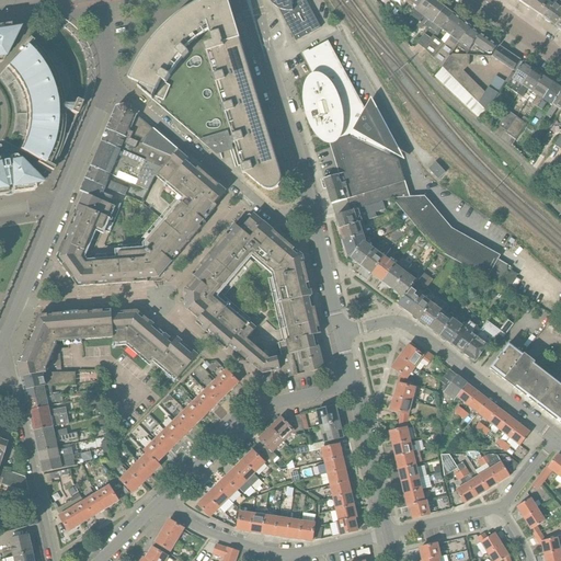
[(198,26),(230,16),(226,2),(225,0),(201,0),(192,6),(198,26)]
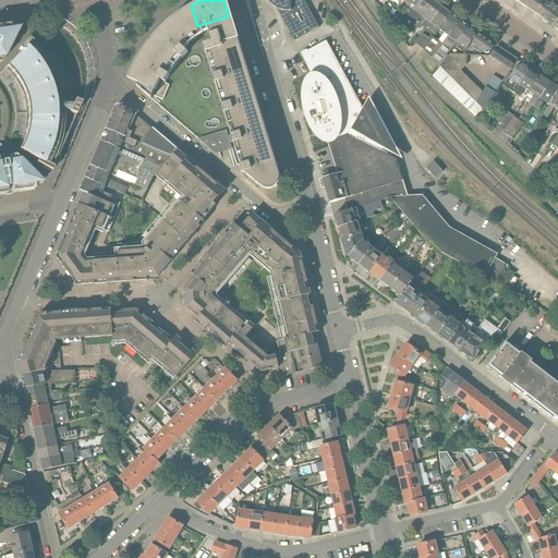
[(269,0),(271,0),(294,41),(319,28),(303,0),(268,0),(268,1),(269,0)]
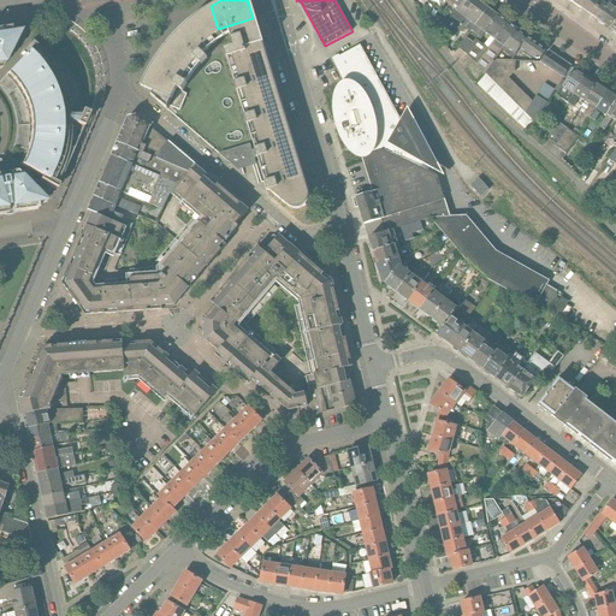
[(449,0),(446,4),(445,5),(456,12),(465,0),(449,0)]
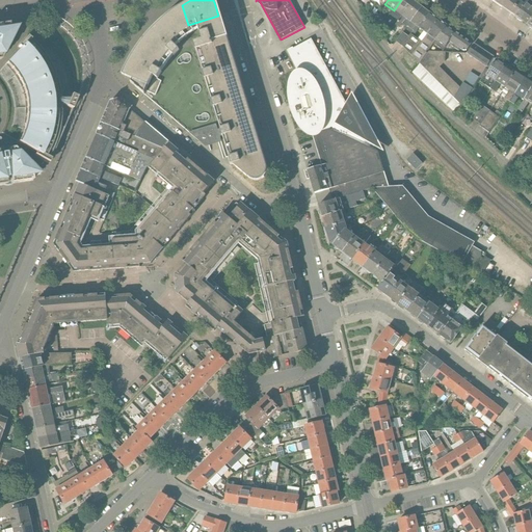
[(390,15),(398,21),(415,2),(411,0),(401,0),(394,10),(391,14),(390,15)]
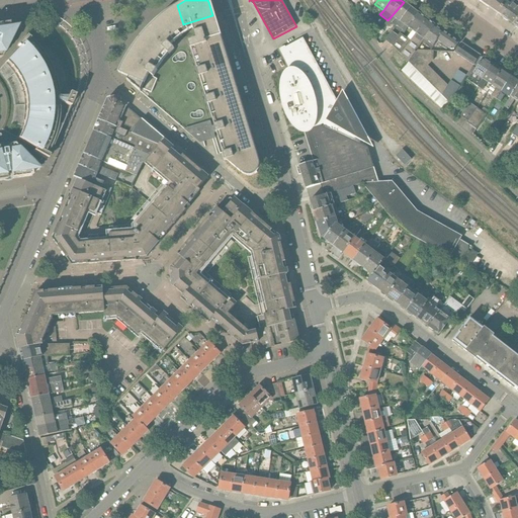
[(502,17),(514,0),(478,0),(478,1),(479,1),(501,16),(502,17)]
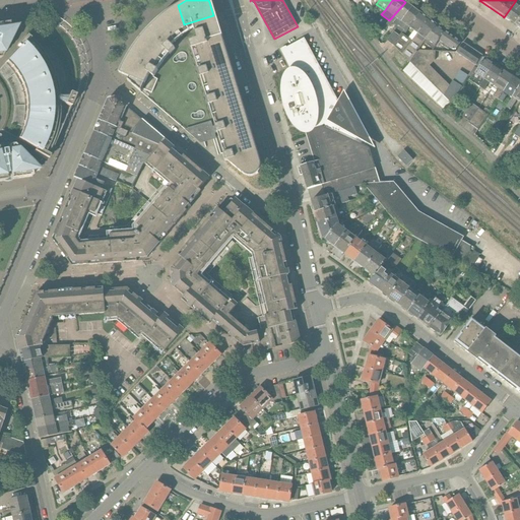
[(519,0),(516,0),(504,17),(516,25),(519,18),(519,0)]
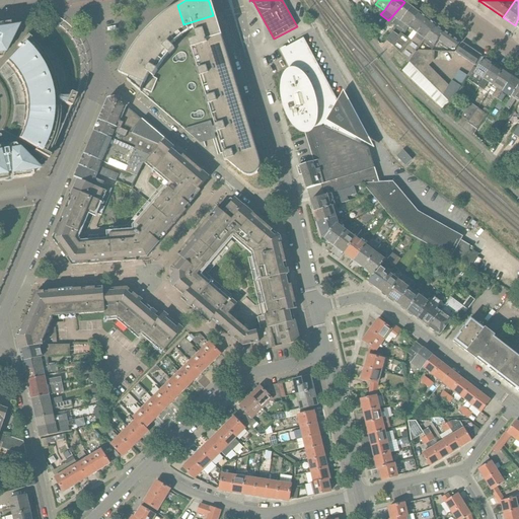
[(397,26),(412,7),(404,2),(388,20),(385,24),(390,27),(392,23),(397,26)]
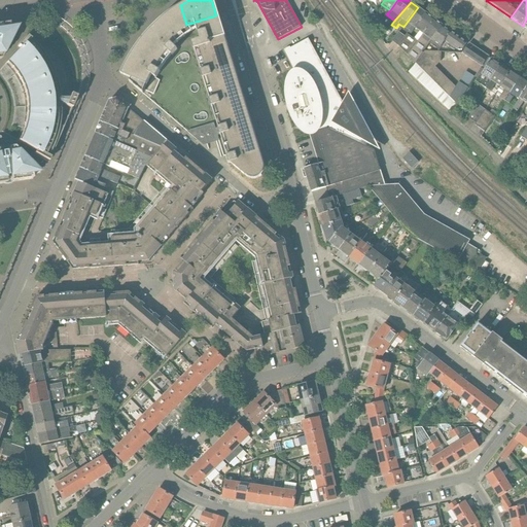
[(213,134),(216,133),(219,132),(186,25),(180,5),(174,9),(167,14),(160,21),(155,25),(151,29),(144,37),(139,42),(135,48),(130,56),(126,64),(124,68),(120,74),(132,79),(130,81),(130,82),(197,140),(201,139),(200,135),(203,133),(204,133),(213,131),(213,134)]
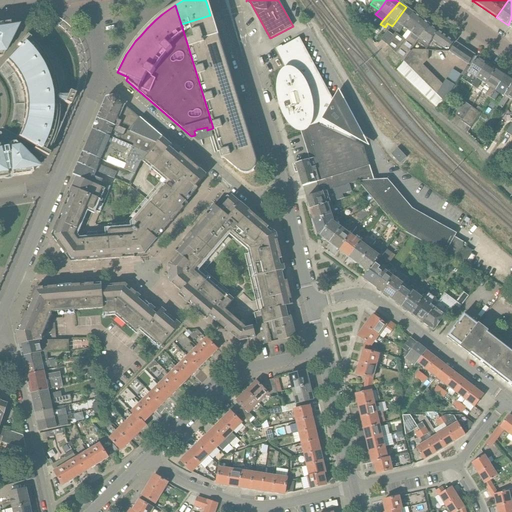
[(401,31),(403,28),(415,14),(406,7),(392,26),(398,30),(401,31)]
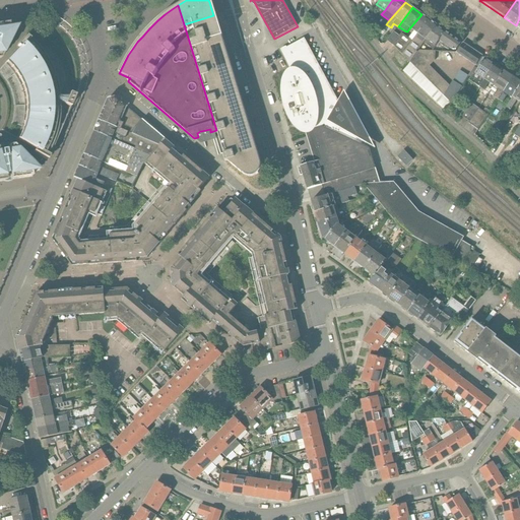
[(261,168),(261,166),(261,165),(261,163),(215,14),(213,15),(184,24),(216,130),(213,131),(220,154),(223,153),(225,161),(228,161),(243,174),(244,175),(246,176),(248,177),(251,177),(253,177),(256,176),(258,174),(259,172),(261,170),(261,168)]
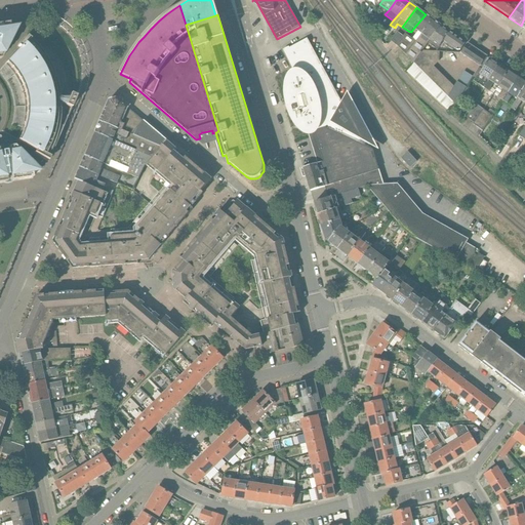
[(397,45),(414,64),(423,51),(429,44),(441,26),(426,14),(413,29),(418,32),(412,39),(409,37),(411,34),(410,33),(411,32),(408,31),(404,37),(397,45)]
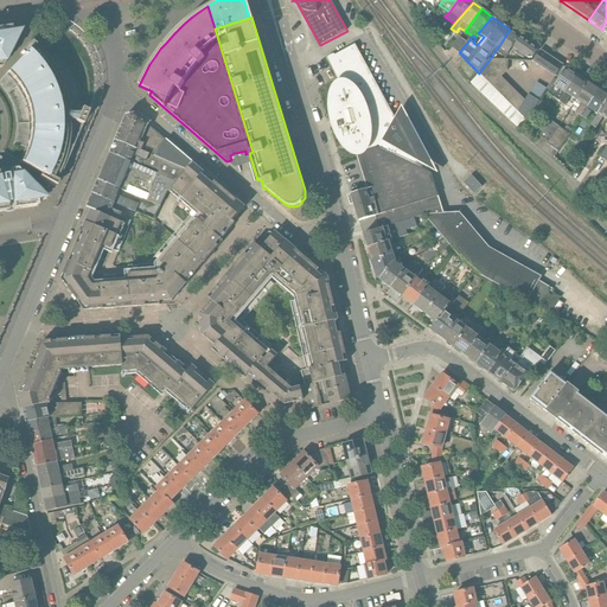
[(78,115),(69,115),(68,106),(66,100),(64,95),(63,89),(59,81),(55,72),(52,66),(49,62),(42,53),(37,48),(34,45),(56,23),(55,21),(33,44),(31,43),(20,53),(21,55),(21,53),(23,56),(7,74),(10,76),(13,80),(16,83),(18,87),(23,94),(24,97),(26,101),(29,113),(30,125),(30,136),(27,147),(26,151),(25,155),(23,159),(20,164),(42,174),(39,177),(39,178),(56,187),(68,159),(88,113),(81,109),(78,115)]
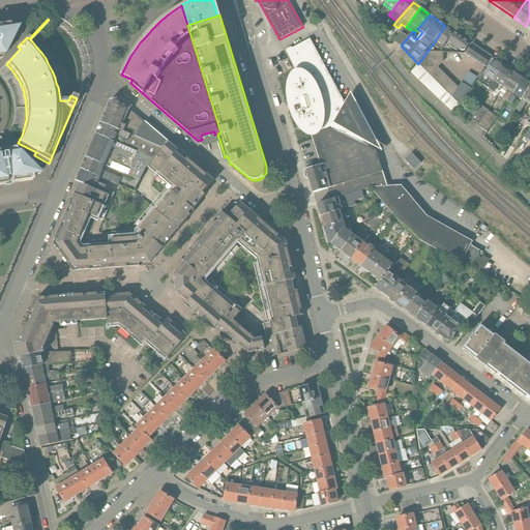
[(0,24),(0,59),(1,60),(18,27),(9,28),(8,24),(0,24)]
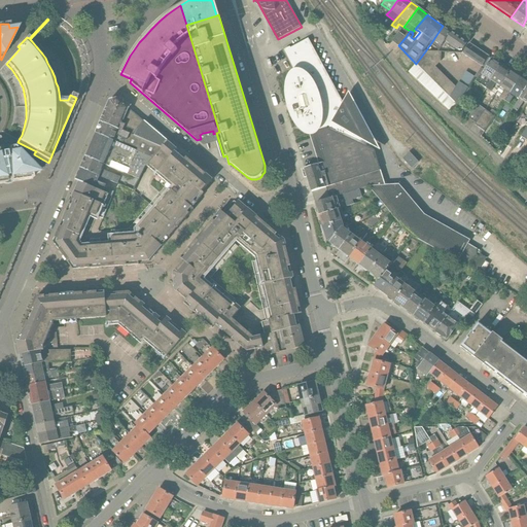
[(378,33),(382,38),(388,29),(384,25),(378,33)]
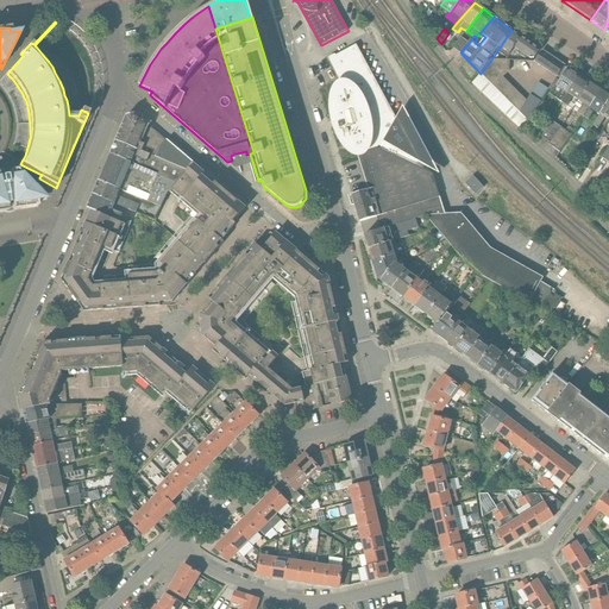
[(512,30),(497,51),(507,58),(514,49),(521,37),(512,30)]
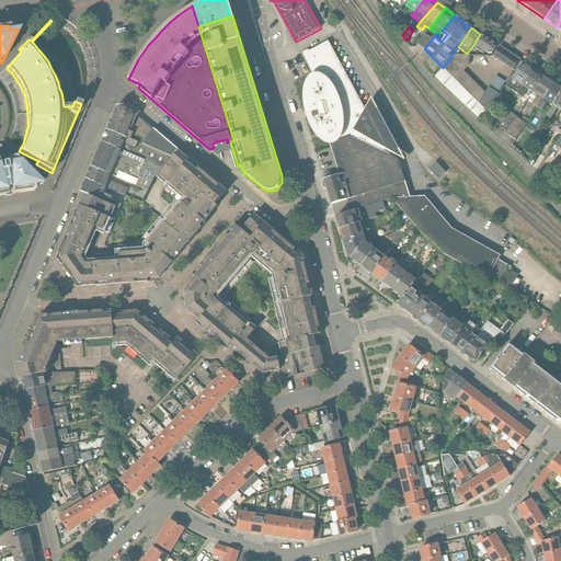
[(425,34),(418,44),(424,48),(432,39),(425,34)]
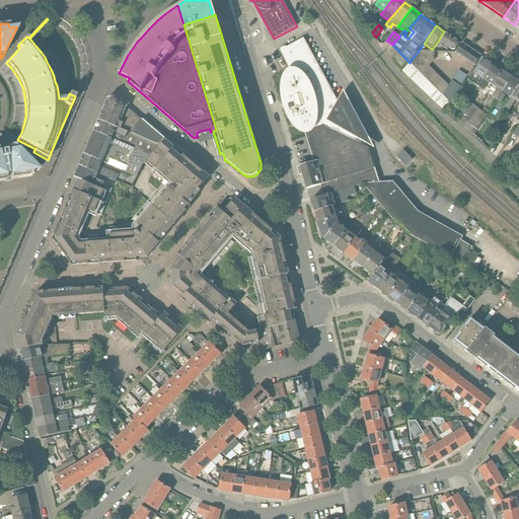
[(452,48),(455,50),(460,43),(444,31),(438,42),(440,43),(439,44),(448,50),(449,49),(451,50),(452,48)]
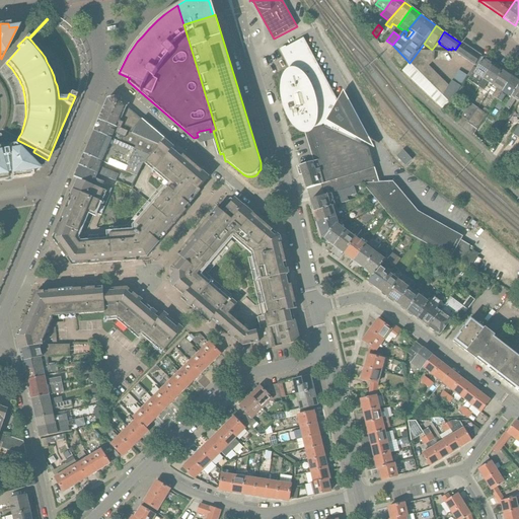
[(345,91),(338,102),(306,44),(304,39),(281,51),(290,70),(288,72),(286,75),(284,77),(283,81),(283,87),(283,90),(283,96),(284,102),(285,107),(288,114),(290,119),(292,122),(295,125),(297,128),(301,131),(303,132),(306,132),(308,132),(323,127),(363,147),(360,141),(376,149),(345,91)]
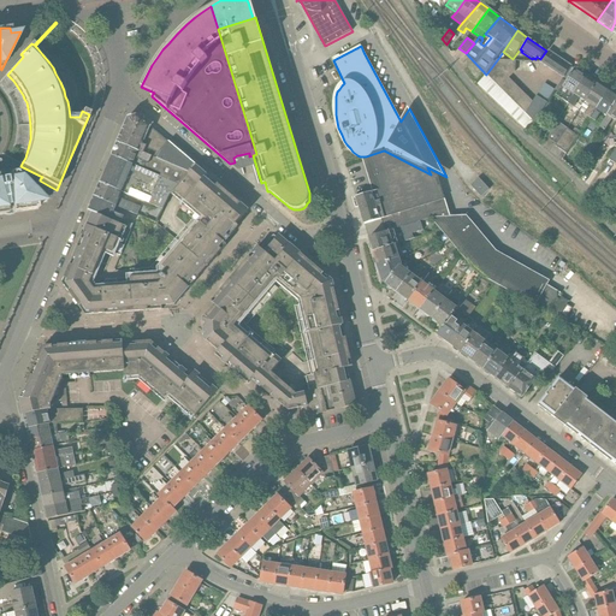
[(540,64),(563,78),(570,67),(548,52),(540,64)]
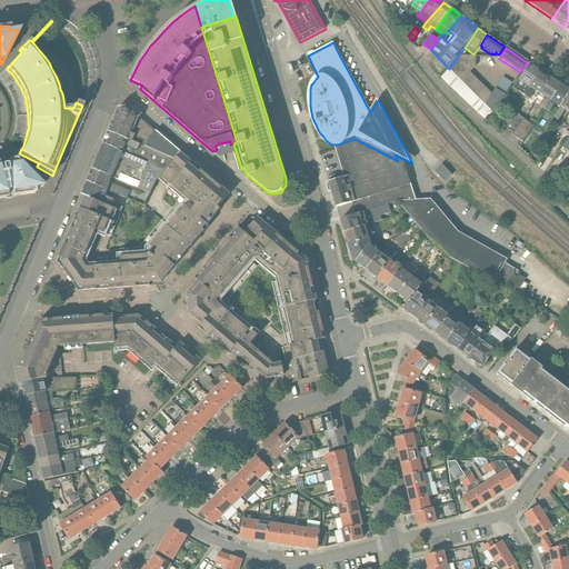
[(513,89),(525,97),(541,71),(530,65),(518,82),(513,89)]
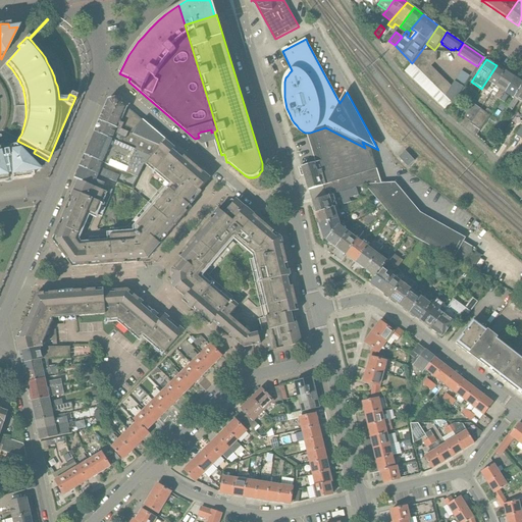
[(452,87),(446,97),(412,63),(406,71),(447,110),(453,104),(457,99),(464,88),(455,82),(452,87)]
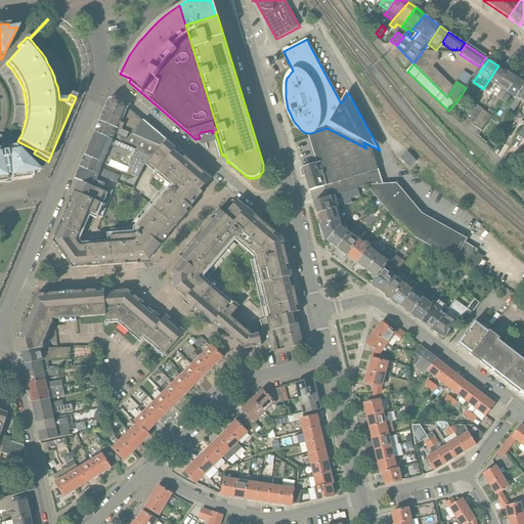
[(493,84),(497,87),(508,72),(498,66),(483,89),(488,92),(493,84)]
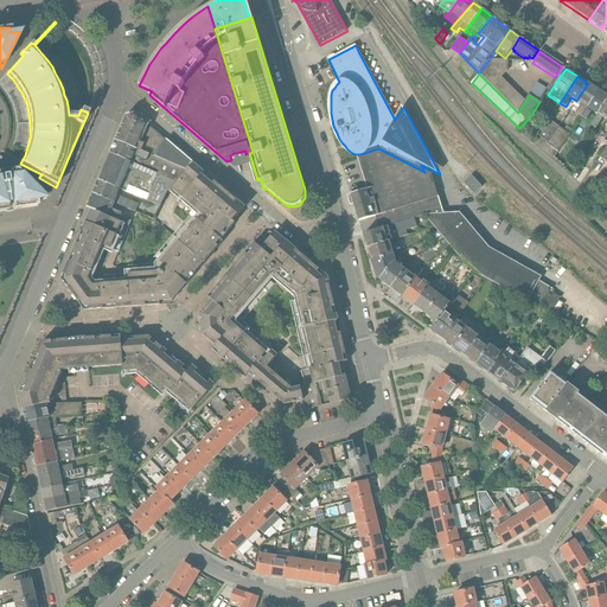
[(575,113),(581,117),(599,90),(588,83),(576,101),(581,104),(575,113)]
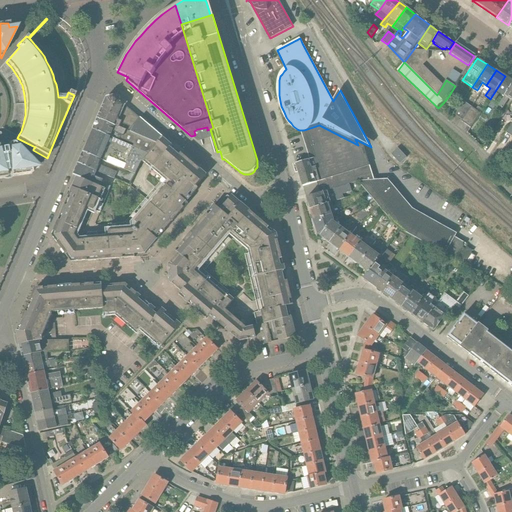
[(500,94),(504,97),(511,85),(511,80),(505,76),(490,99),(495,102),(500,94)]
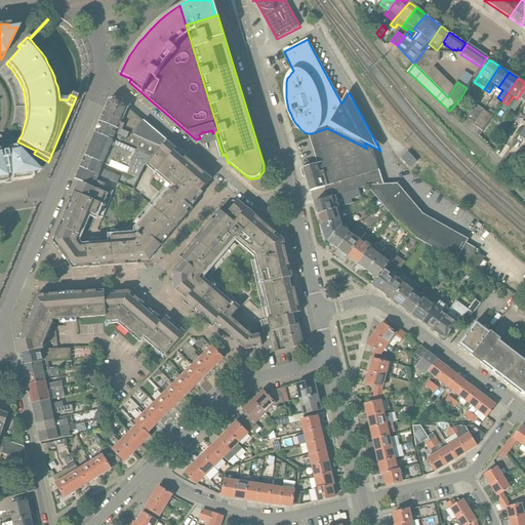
[(524,87),(517,99),(511,108),(516,111),(522,102),(524,104),(524,87)]
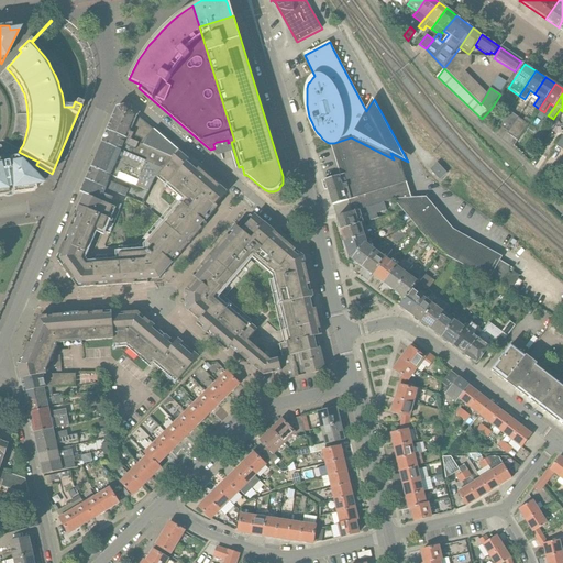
[(107,131),(143,146),(147,138),(154,130),(138,116),(125,105),(118,107),(107,131)]
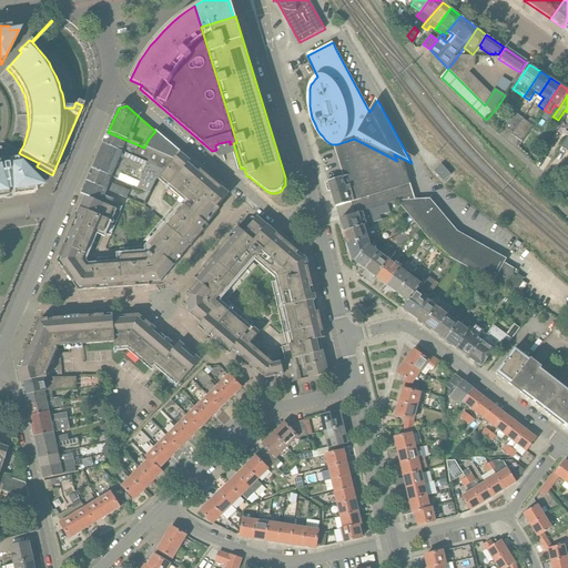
[(504,127),(513,133),(524,119),(514,111),(504,127)]
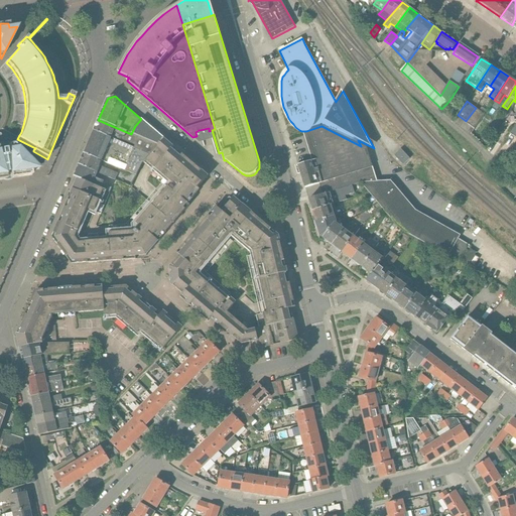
[(466,122),(475,129),(484,115),(476,108),(466,121),(466,122)]
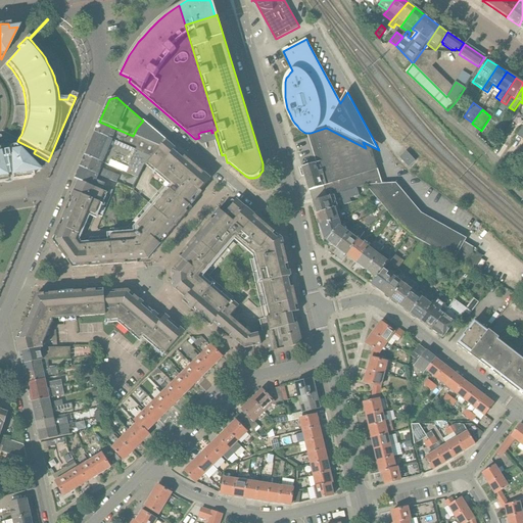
[(133,136),(129,147),(152,156),(160,147),(167,141),(143,121),(137,128),(133,136)]
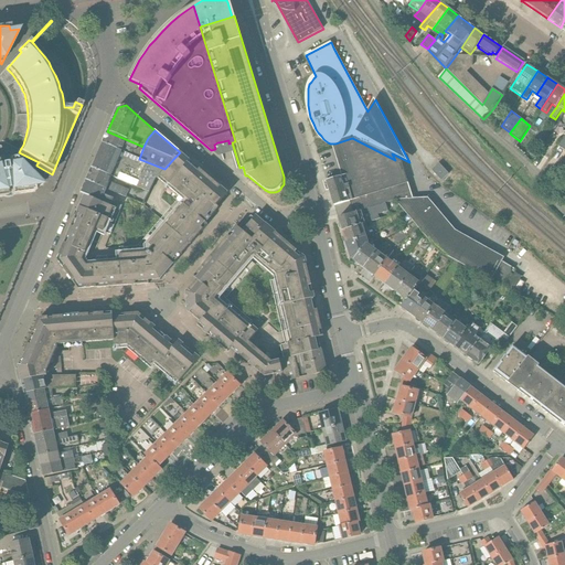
[(103,144),(139,159),(144,147),(107,131),(103,144)]
